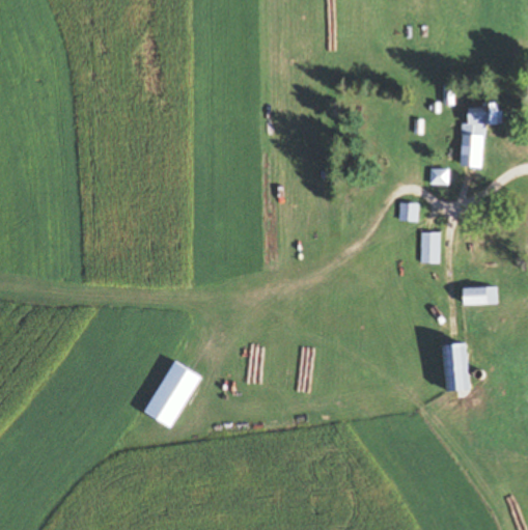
[(462,124),(461,166),(487,167),(488,124),(503,124),(503,108),(472,107),(472,124),(462,124)]
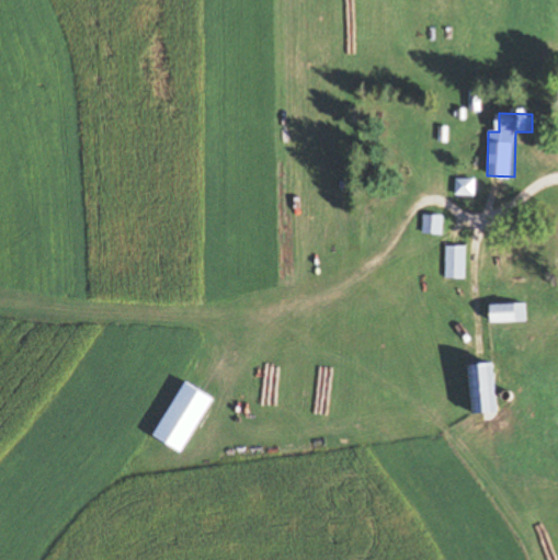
[(476,179),(455,179),(455,195),(476,195),(476,179)]
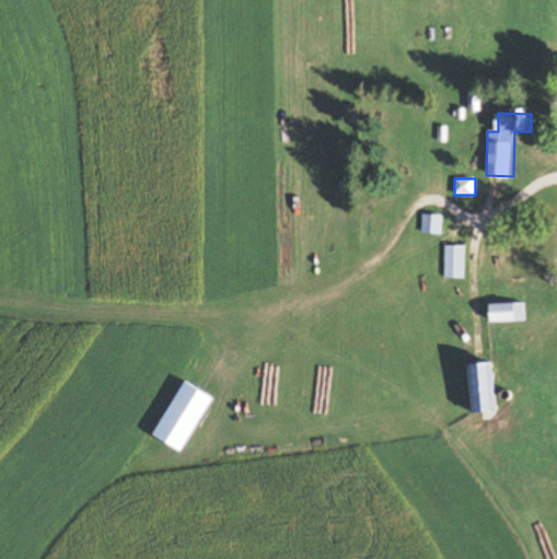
[(442,234),(442,214),(420,214),(420,234),(442,234)]
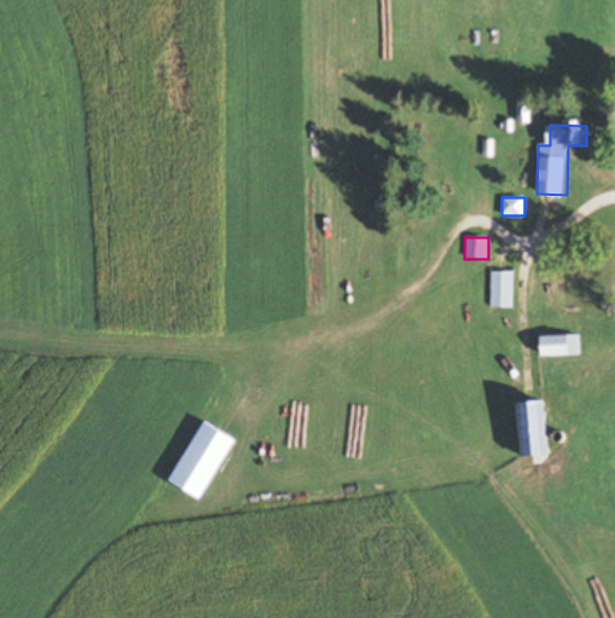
[(489,271),(489,306),(514,306),(514,271),(489,271)]
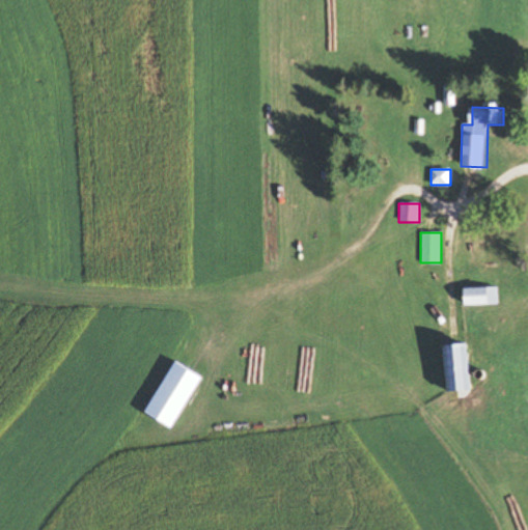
[(497,287),(466,287),(466,305),(497,305),(497,287)]
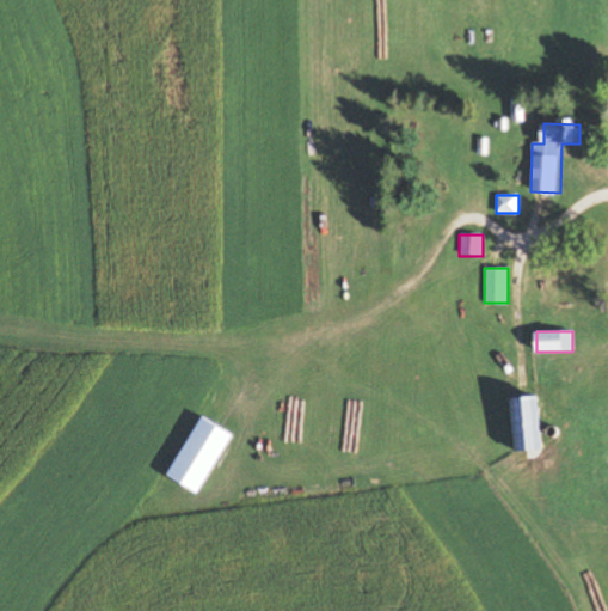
[(517,398),(519,452),(548,452),(547,398),(517,398)]
